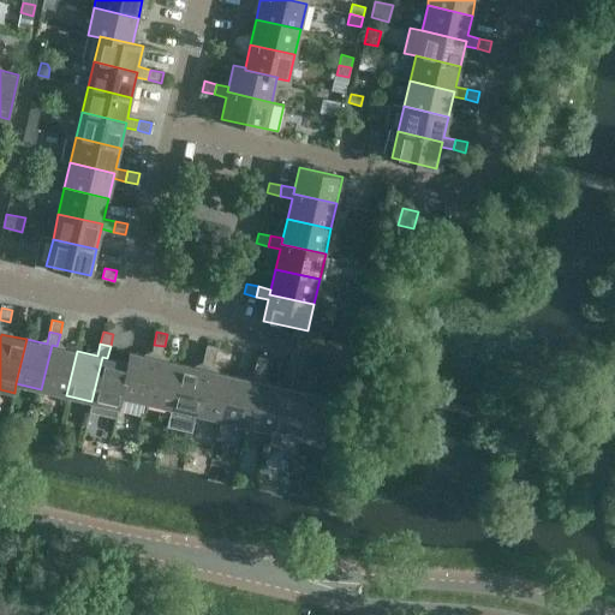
[(207,344),(204,356),(215,358),(218,346),(207,344)]
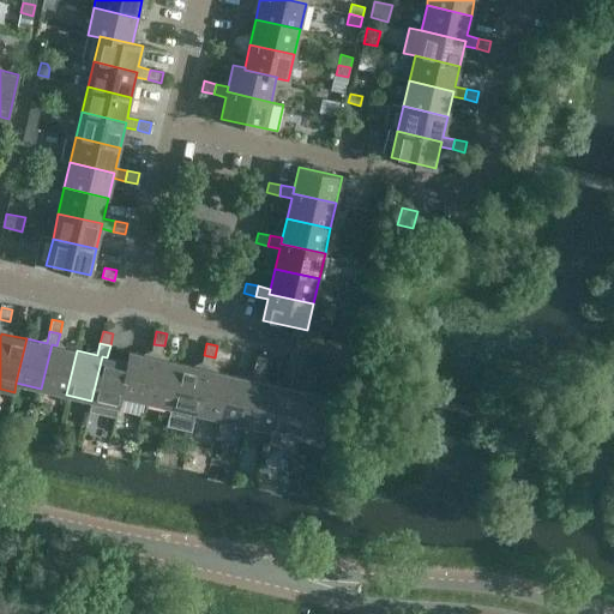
[(66,395),(77,350),(56,345),(52,344),(41,389),(66,395)]
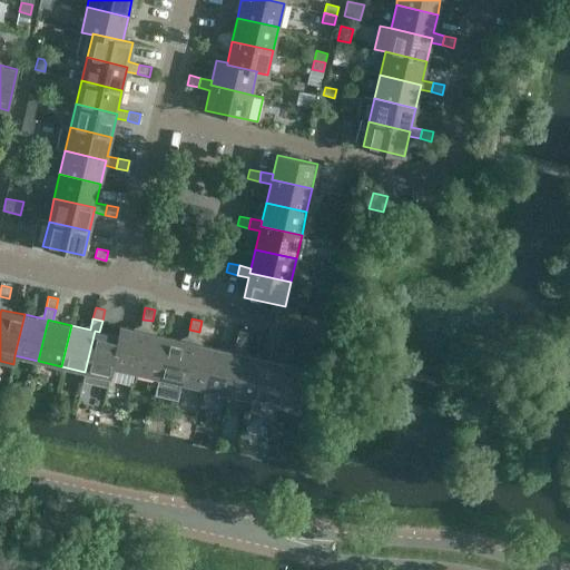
[(145,332),(149,333),(153,321),(143,320),(140,331),(120,326),(118,336),(111,366),(112,366),(135,372),(145,332)]
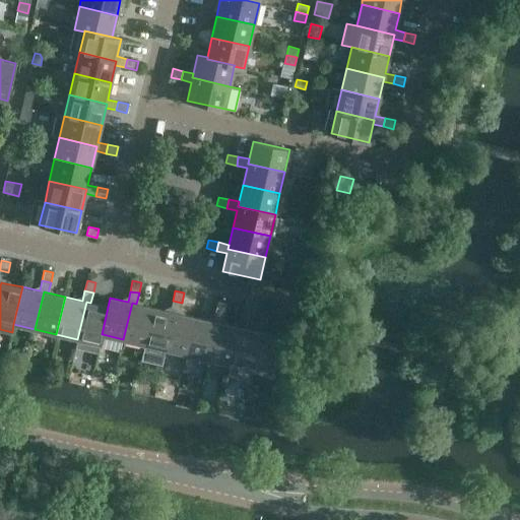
[(175,312),(179,313),(182,303),(173,301),(171,311),(153,307),(144,344),(166,349),(175,312)]
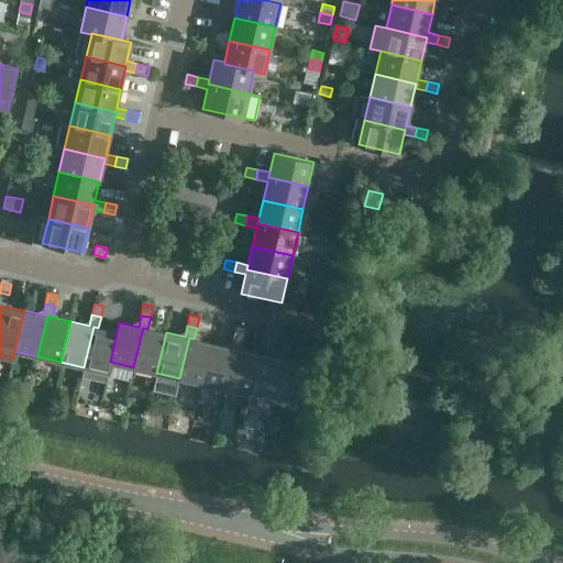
[(235,326),(233,337),(243,339),(245,328),(235,326)]
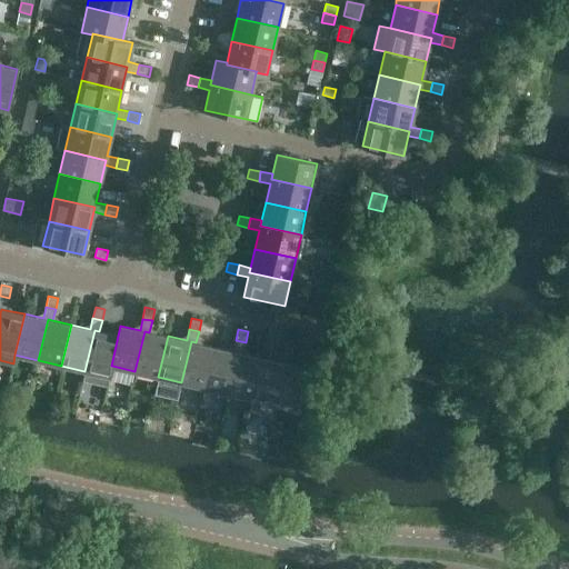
[(118,336),(99,331),(95,330),(85,371),(109,377),(112,366),(111,366),(118,336)]
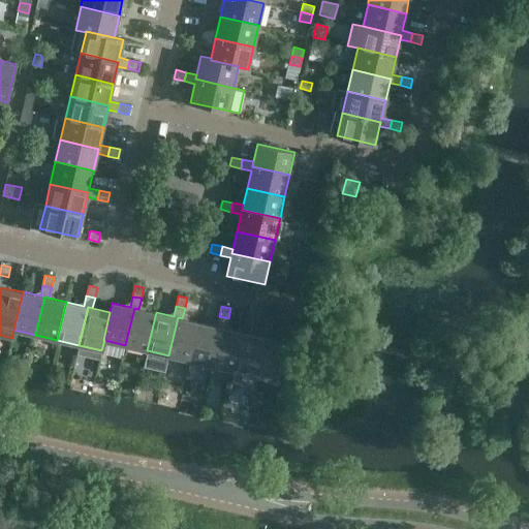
[(147,350),(156,312),(138,309),(134,308),(125,345),(147,350)]
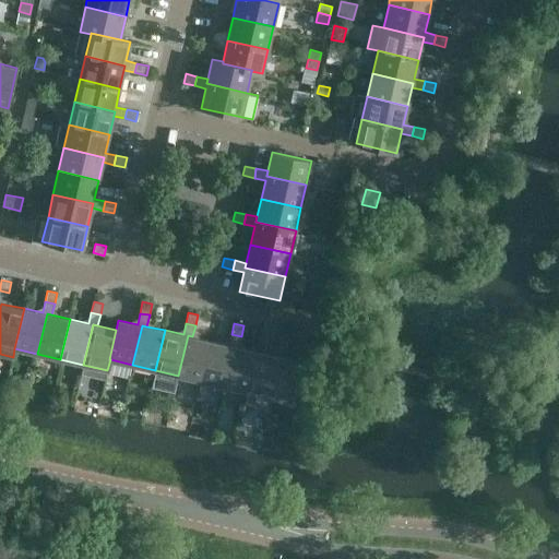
[(234,346),(238,347),(241,336),(232,334),(229,345),(211,341),(201,381),(224,387),(234,346)]
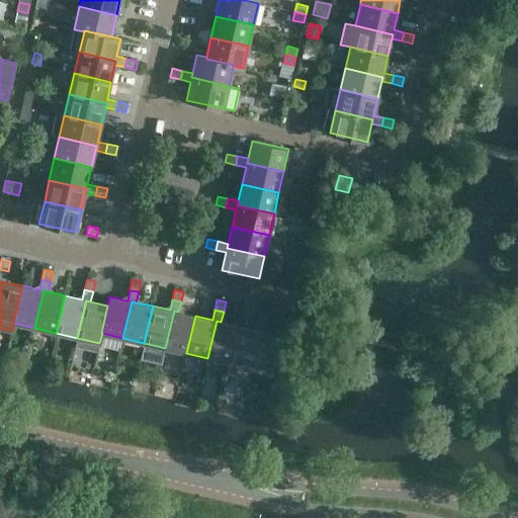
[(260,310),(257,320),(266,322),(268,312),(260,310)]
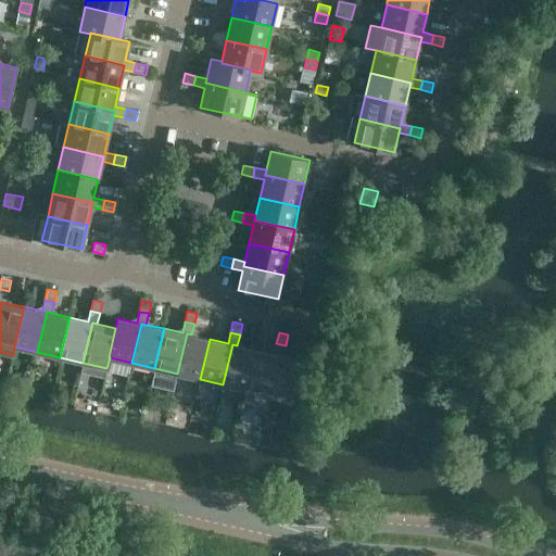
[(200,379),(210,339),(191,335),(187,333),(177,374),(200,379)]
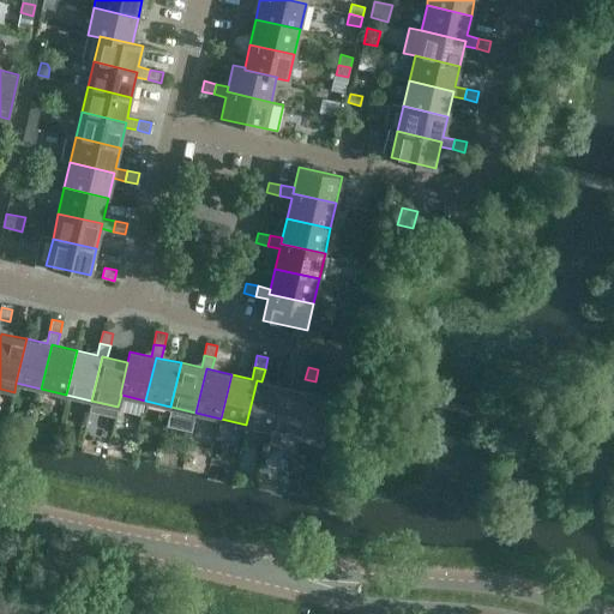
[(307,392),(312,393),(315,381),(305,379),(302,391),(282,386),(271,431),(296,437),(307,392)]
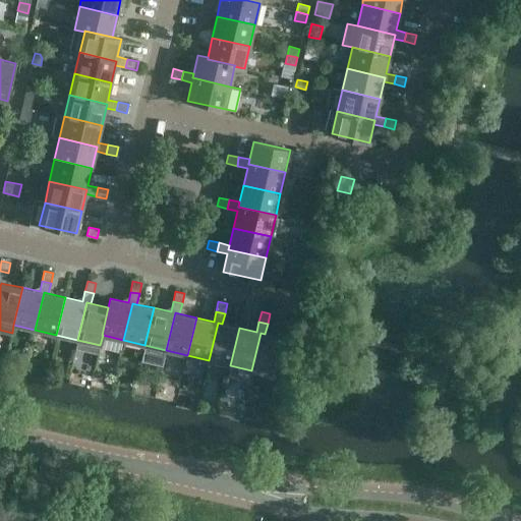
[(230,365),(239,328),(222,324),(218,323),(209,360),(230,365)]
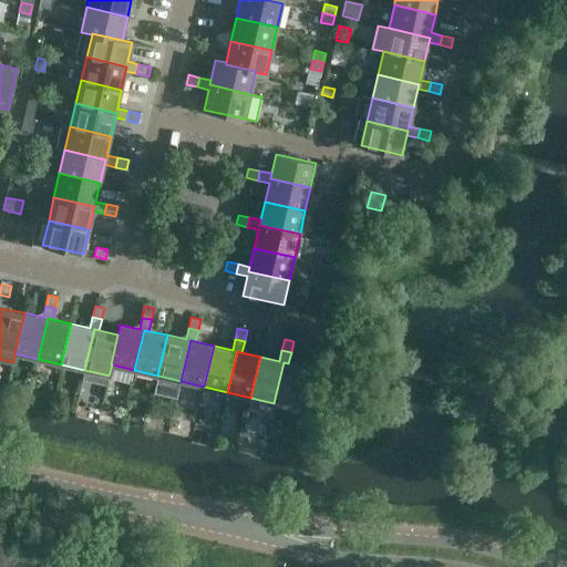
[(308,368),(288,363),(284,362),(274,403),(298,409),(308,368)]
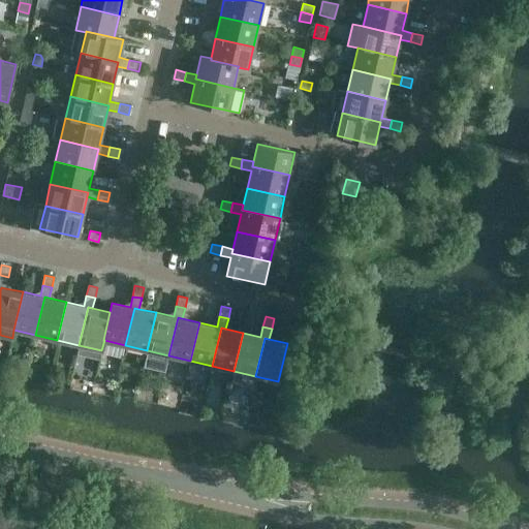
[(248,407),(245,421),(255,424),(258,410),(248,407)]
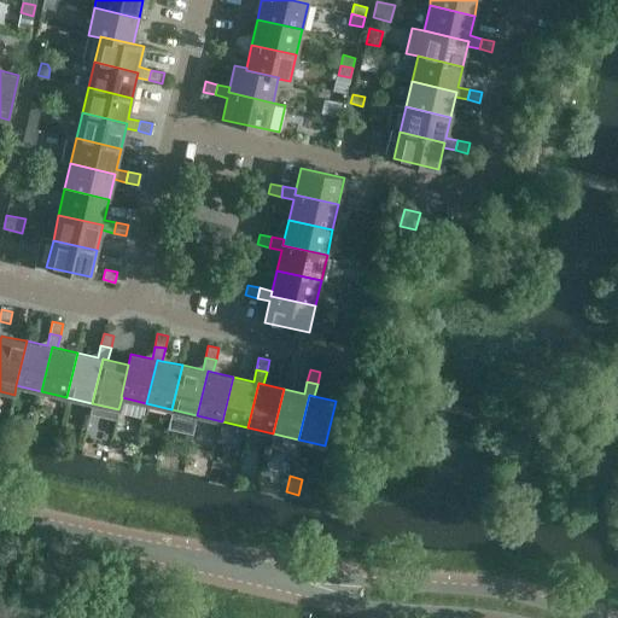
[(124,617),(127,613),(101,607),(98,617),(124,617)]
